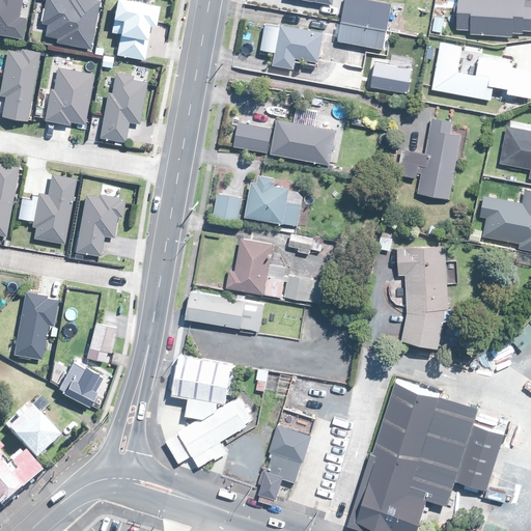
[(0,0),(0,33),(25,38),(27,17),(21,16),(23,0),(0,0)]
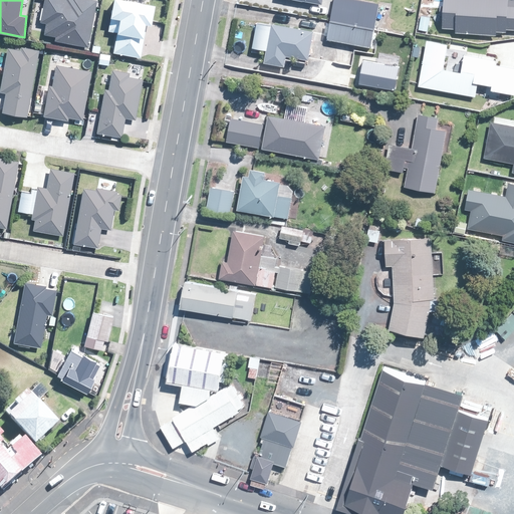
[(56,36),(57,41),(89,47),(98,0),(96,0),(45,0),(41,23),(47,24),(46,35),(56,36)]
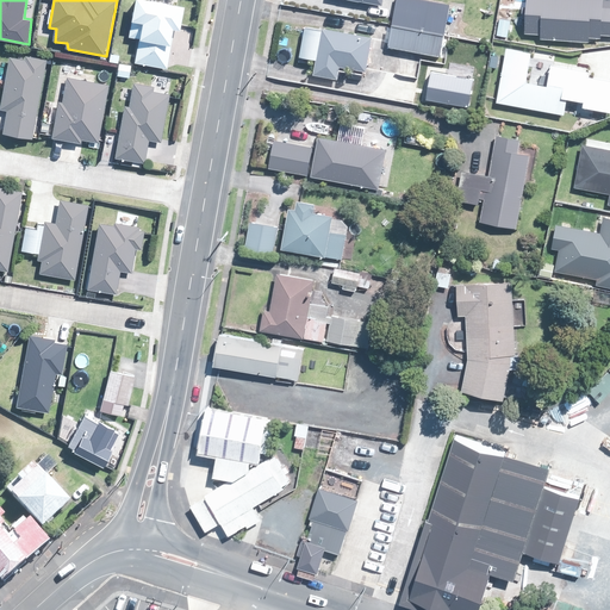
[(141,39),(135,62),(159,67),(159,69),(167,70),(172,44),(173,45),(175,29),(182,29),(186,6),(149,0),(138,0),(132,37),(141,39)]
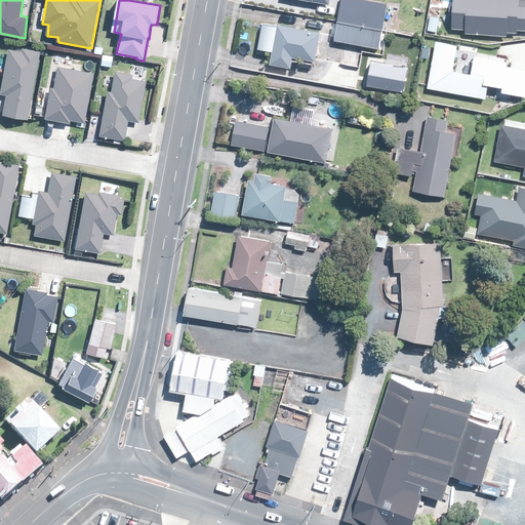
[(337,23),(382,31),(387,6),(388,5),(361,0),(341,0),(338,18),(338,22),(337,23)]
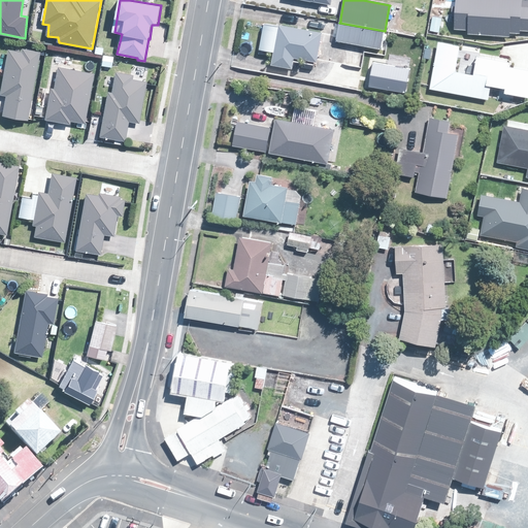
[(527,0),(462,0),(461,30),(475,31),(475,34),(515,36),(515,31),(527,31),(527,0)]
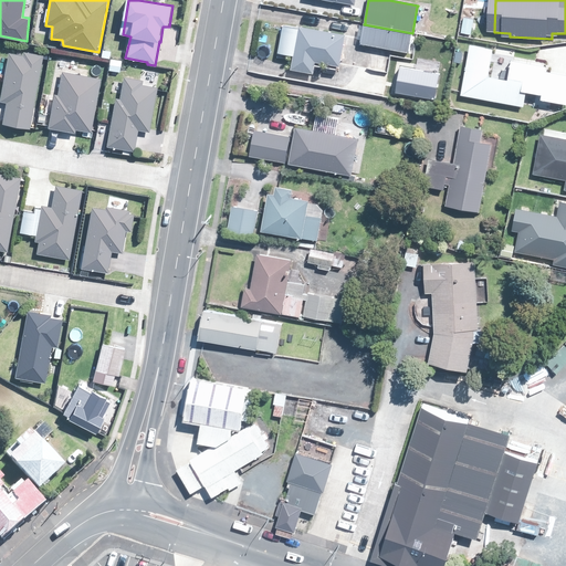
[(408,52),(412,33),(364,24),(360,44),(392,50),(408,52)]
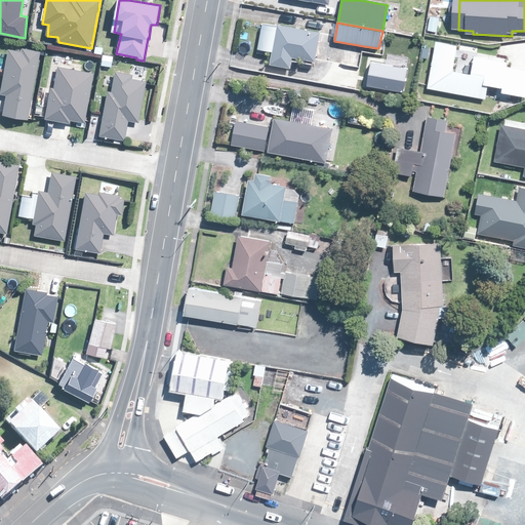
[(315,62),(321,33),(270,24),(267,38),(271,39),(269,50),(273,50),(271,62),(270,65),(291,69),(291,66),(292,57),(315,62)]
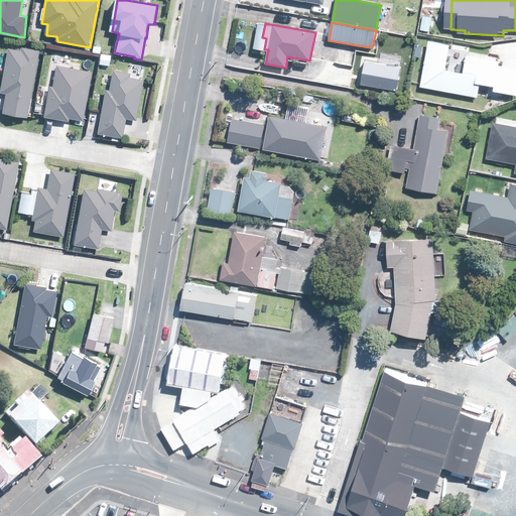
[(433,43),(425,88),(482,99),(485,84),(497,86),(501,66),(502,60),(470,54),(466,74),(450,71),(455,47),(433,43)]
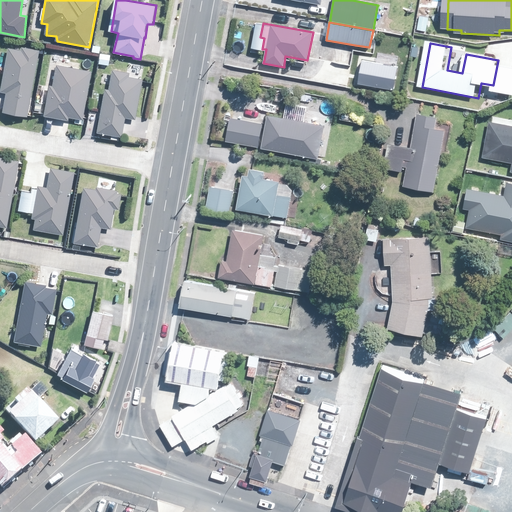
[(6,93),(2,112),(29,116),(41,50),(22,47),(22,50),(9,47),(0,92),(6,93)]
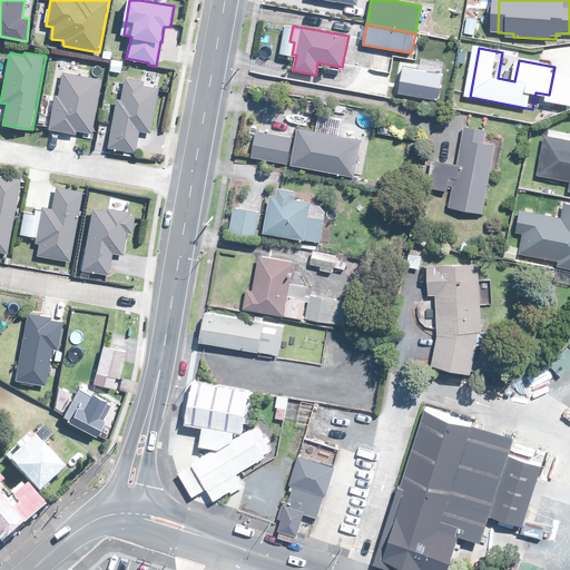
[(56,94),(49,128),(78,134),(78,130),(95,133),(104,79),(84,76),(85,70),(78,69),(80,61),(70,59),(68,72),(62,71),(59,95),(56,94)]
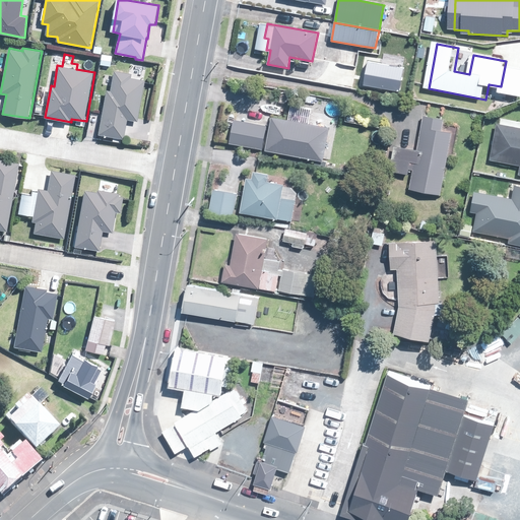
[(116,56),(101,54),(100,63),(115,65),(116,56)]
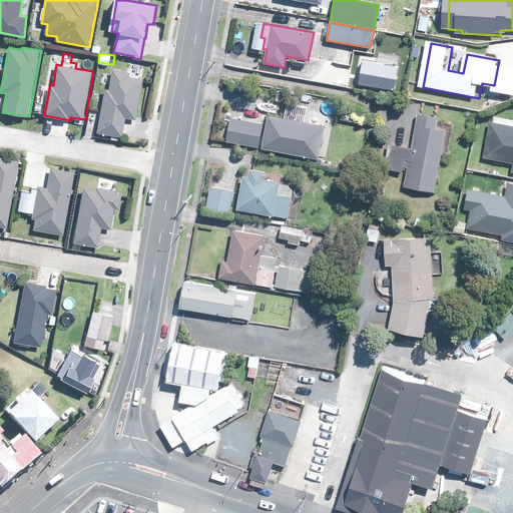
[(403,70),(369,63),(365,84),(399,90),(403,70)]
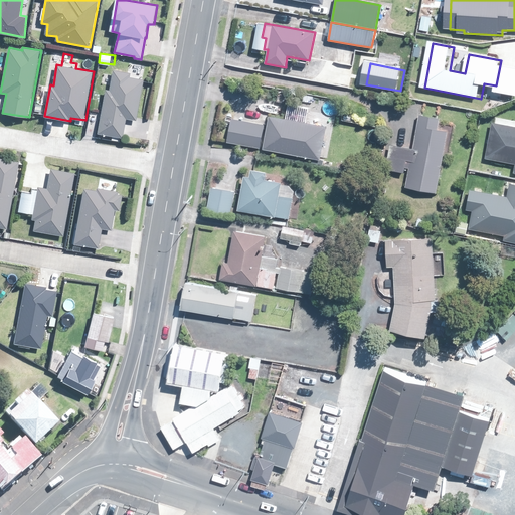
[(105,89),(98,133),(124,137),(127,119),(137,120),(147,65),(132,64),(130,73),(113,71),(111,89),(105,89)]
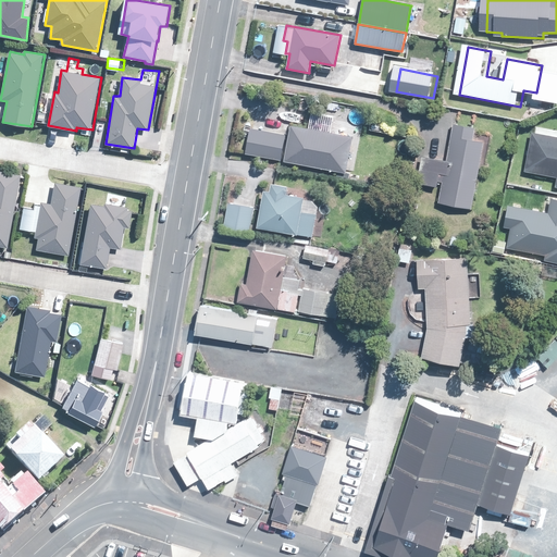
[(556,74),(541,71),(536,93),(535,99),(556,102),(556,74)]
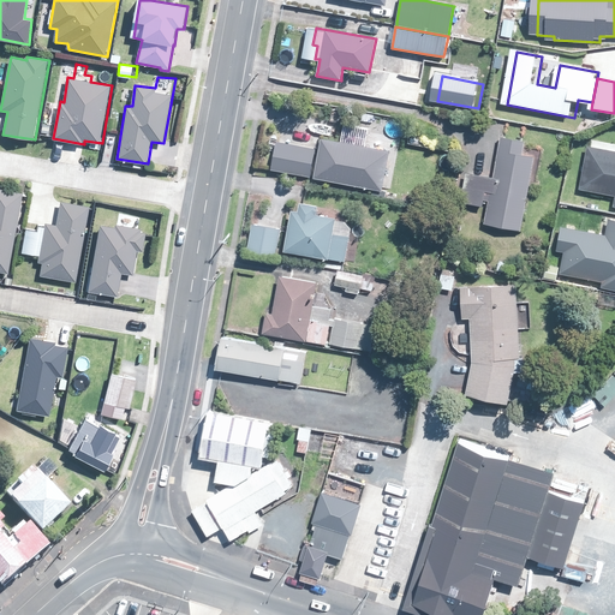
[(614,150),(592,147),(584,187),(614,193),(614,150)]
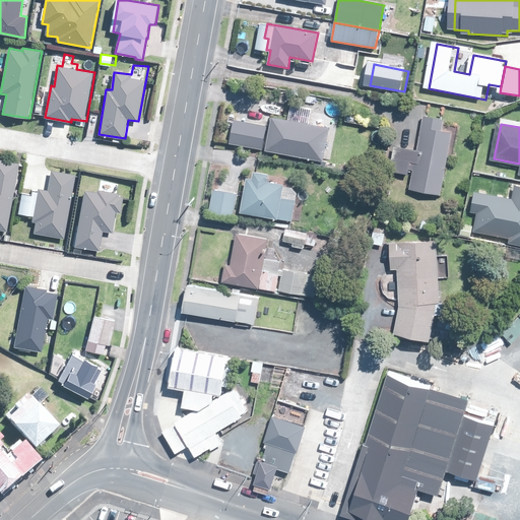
[(305,159),(326,164),(332,129),(308,125),(308,129),(302,158),(305,159)]
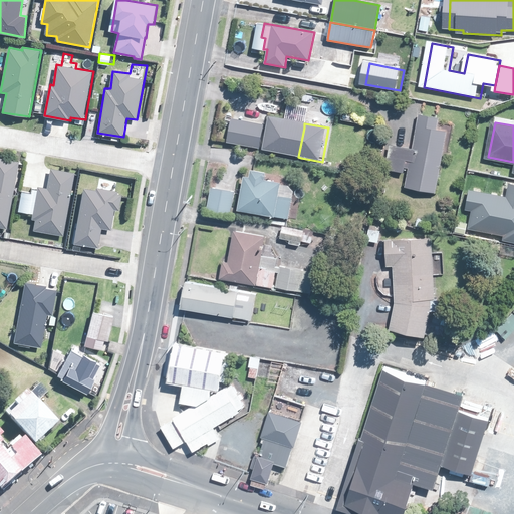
[(446,136),(447,130),(417,124),(412,147),(390,143),(384,168),(404,171),(405,164),(409,165),(405,186),(436,192),(445,138),(446,136)]
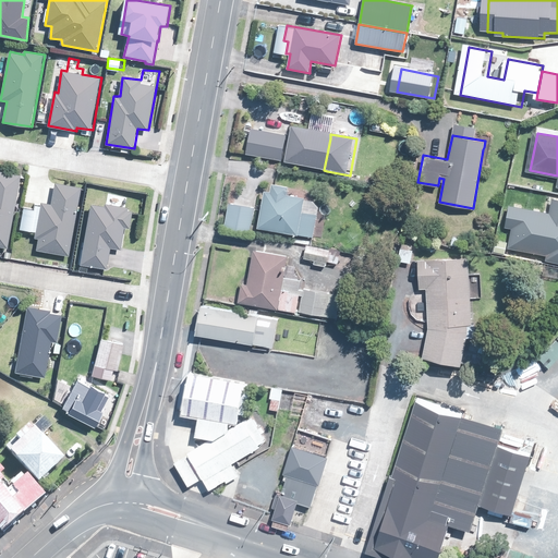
[(0,246),(10,249),(23,176),(0,171),(0,246)]
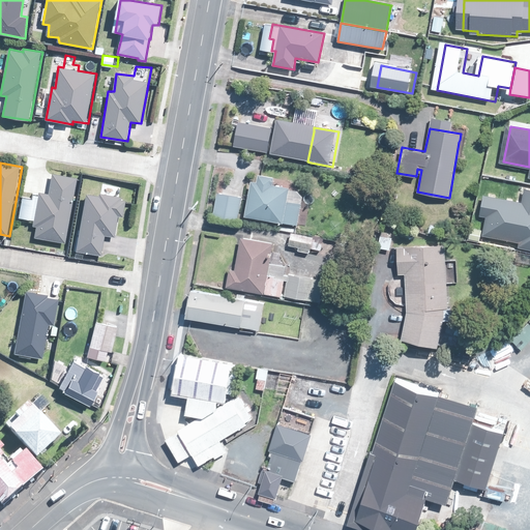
[(244,214),(297,224),(301,198),(292,188),(289,187),(289,185),(272,183),(273,175),(258,172),(257,180),(251,179),(244,214)]
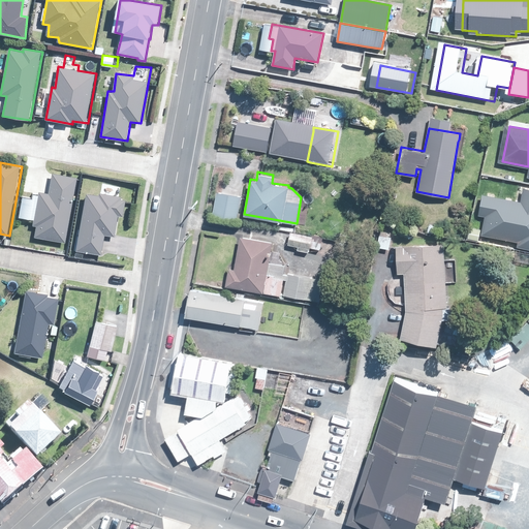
[(37,225),(36,237),(67,243),(78,177),(54,174),(51,192),(39,191),(34,224),(37,225)]
